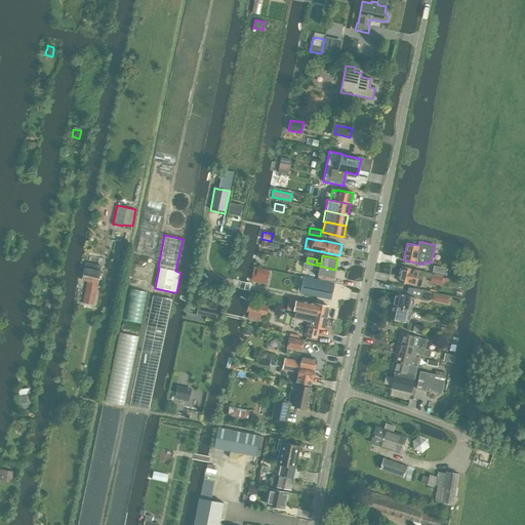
[(86,282),(82,303),(94,305),(102,266),(85,263),(81,281),(86,282)]
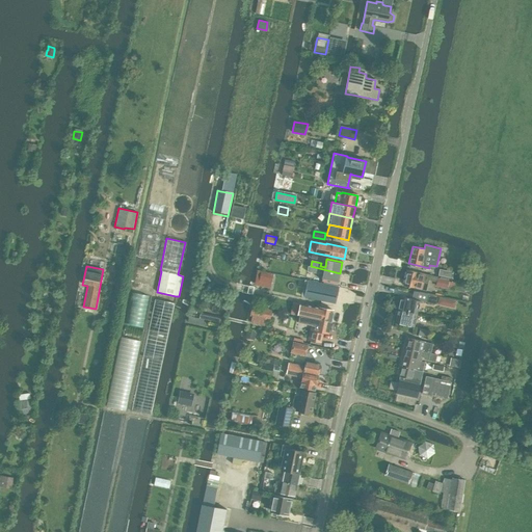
[(323,273),(322,281),(338,284),(340,273),(311,266),(308,266),(307,271),(318,273),(318,272),(323,273)]
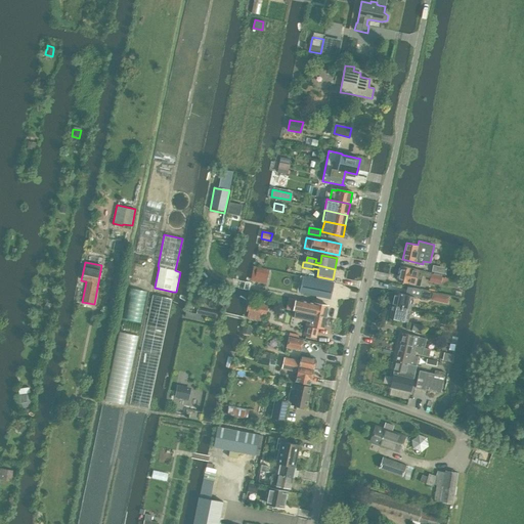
[(445,274),(446,268),(433,265),(432,271),(445,274)]
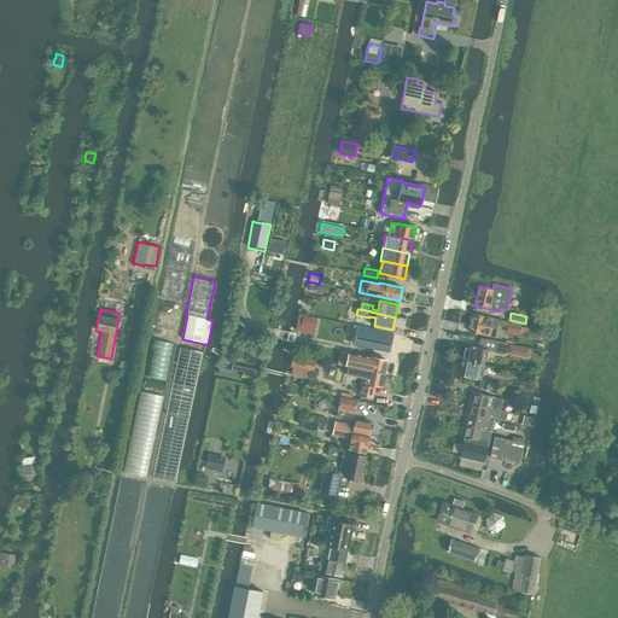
[(473,314),(470,331),(489,336),(490,331),(496,332),(497,325),(501,325),(501,320),(493,319),(473,314)]
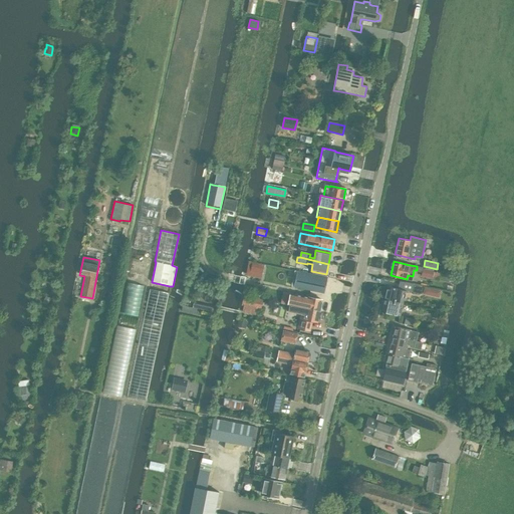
[(251,271),(261,273),(263,265),(253,262),(251,271)]
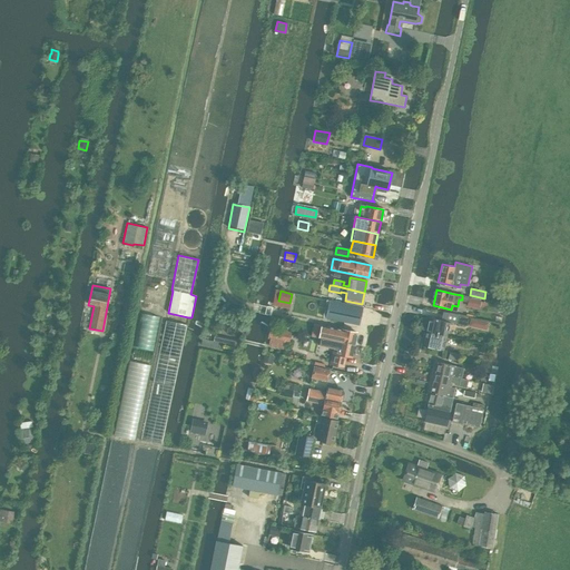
[(470,298),(468,306),(479,308),(481,301),(470,298)]
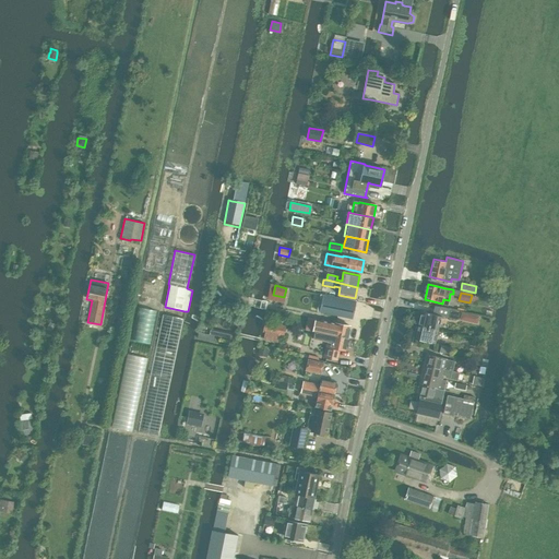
[(320,311),(352,319),(355,301),(323,295),(320,311)]
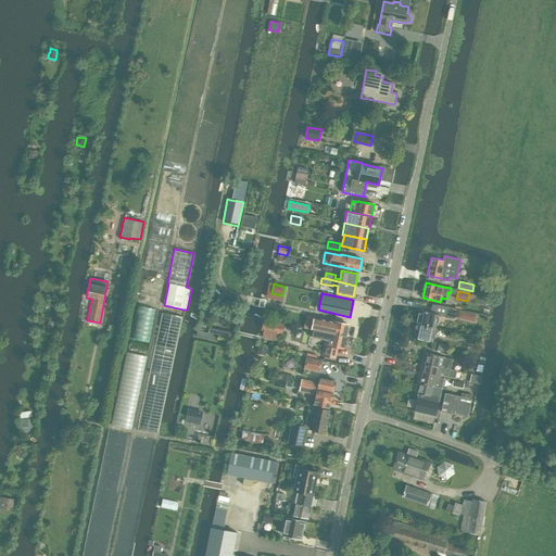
[(455,317),(457,311),(446,308),(445,315),(455,317)]
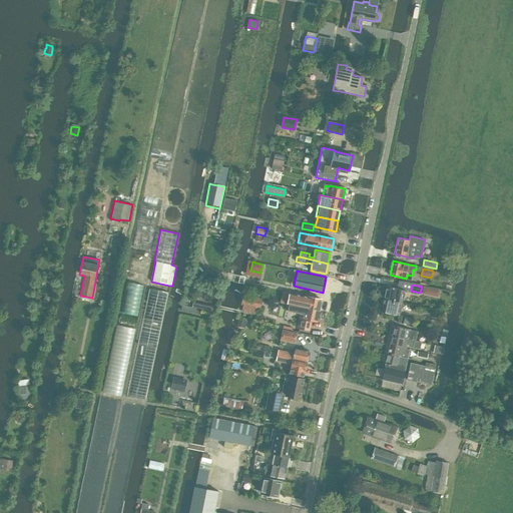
[(402,303),(405,290),(387,286),(384,299),(402,303)]
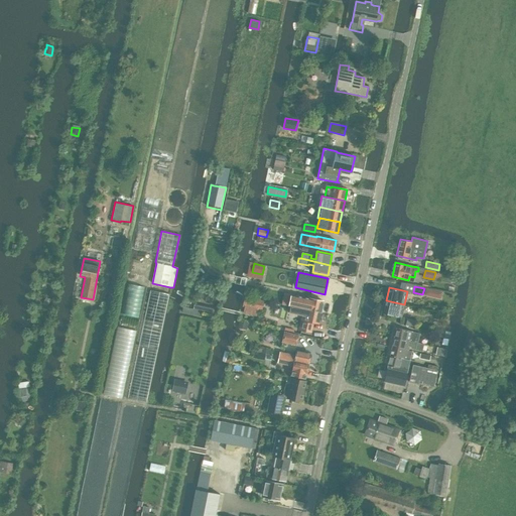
[(289,305),(289,306),(291,306),(320,313),(324,301),(309,298),(293,294),(292,294),(291,294),(289,305)]
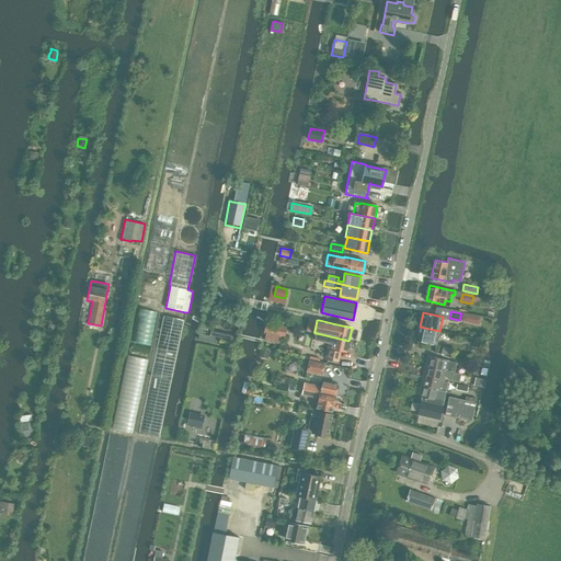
[(266,323),(264,332),(266,333),(281,336),(284,338),(286,328),(266,323)]
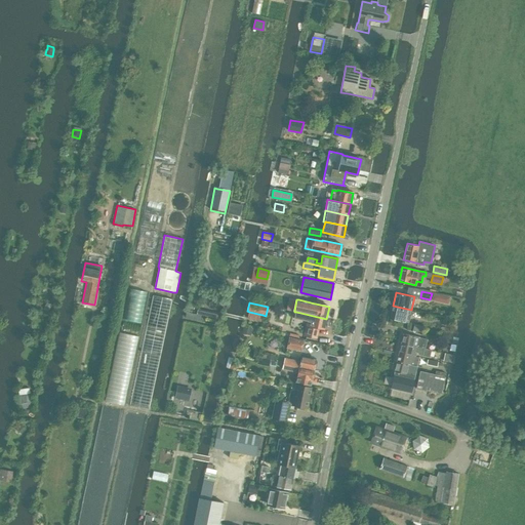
[(408,323),(411,310),(393,306),(390,319),(408,323)]
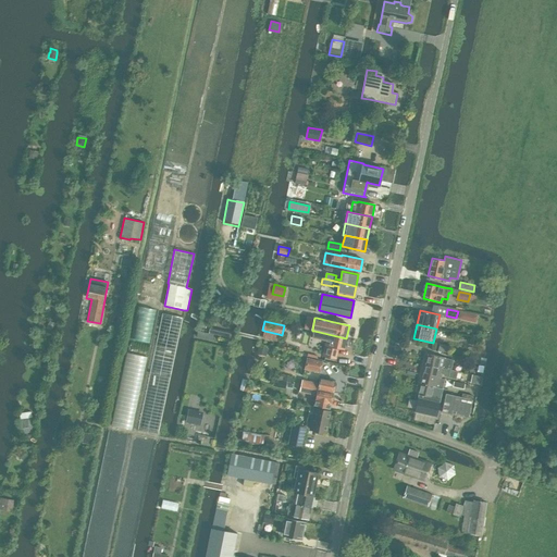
[(314,331),(312,337),(326,341),(322,356),(335,359),(337,348),(344,349),(346,338),(314,331)]
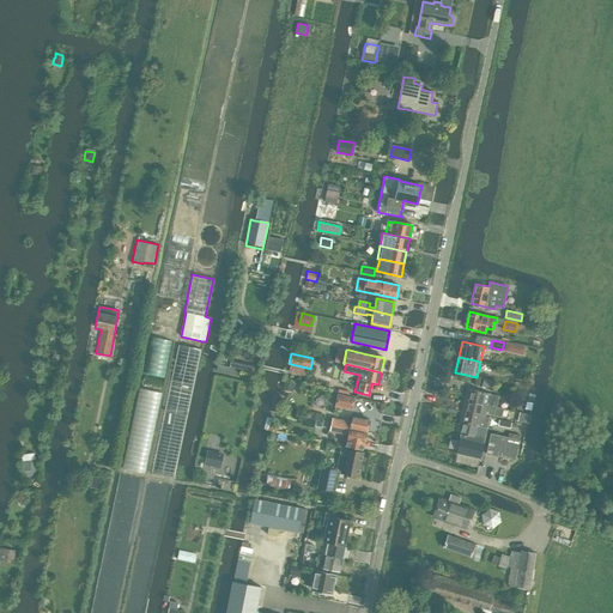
[(493,388),(496,381),(484,378),(483,386),(493,388)]
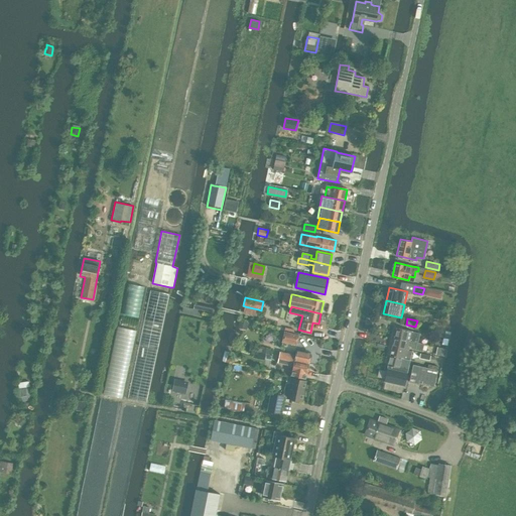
[(443,337),(446,328),(435,325),(433,335),(443,337)]
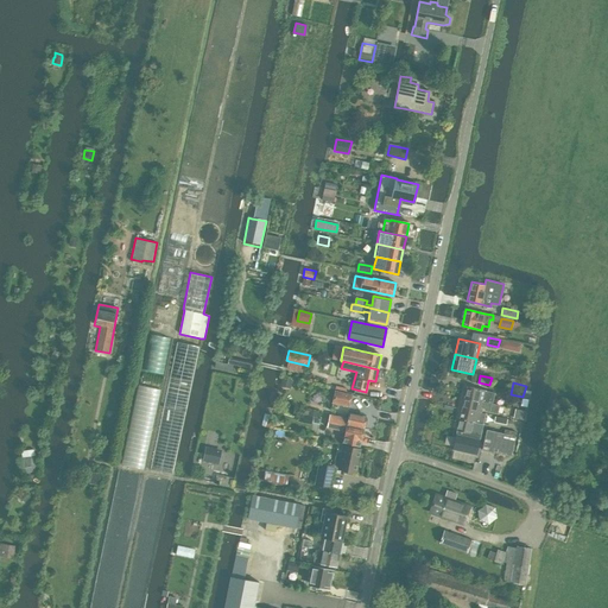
[(492,404),(495,393),(485,391),(486,391),(467,386),(463,398),(492,404)]
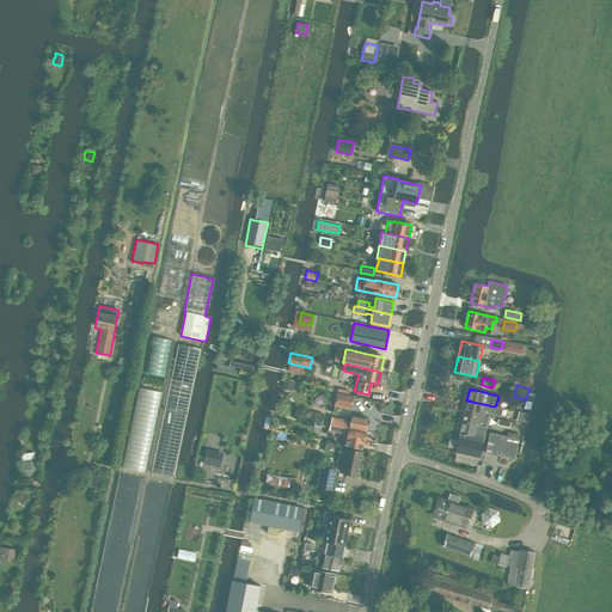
[(336,395),(334,407),(350,409),(353,397),(336,395)]
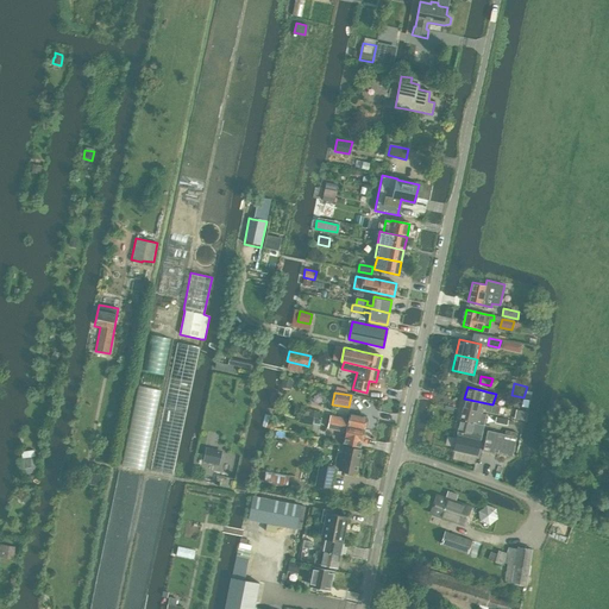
[(464,399),(462,409),(481,414),(482,409),(488,410),(487,412),(497,414),(500,407),(493,405),(464,399)]
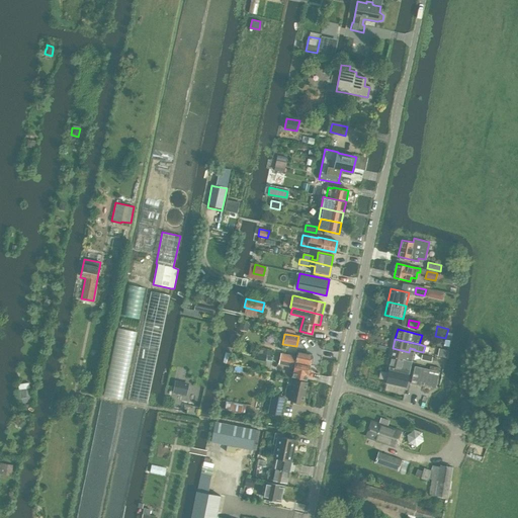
[(411,362),(413,353),(409,352),(393,348),(391,357),(411,362)]
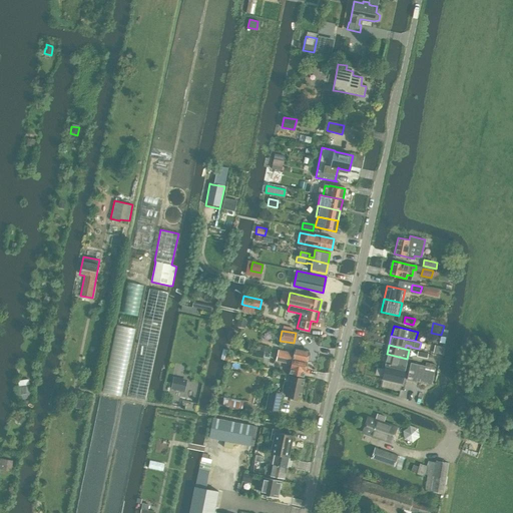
[(442,355),(444,347),(435,345),(433,353),(442,355)]
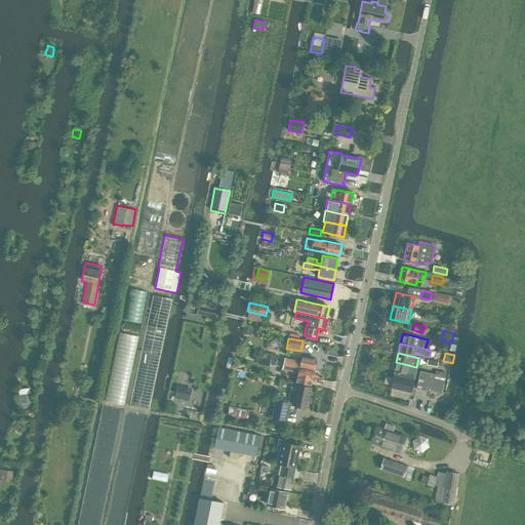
[(284,359),(283,364),(314,370),(315,365),(316,366),(316,362),(315,362),(316,360),(300,357),(299,362),(284,359)]
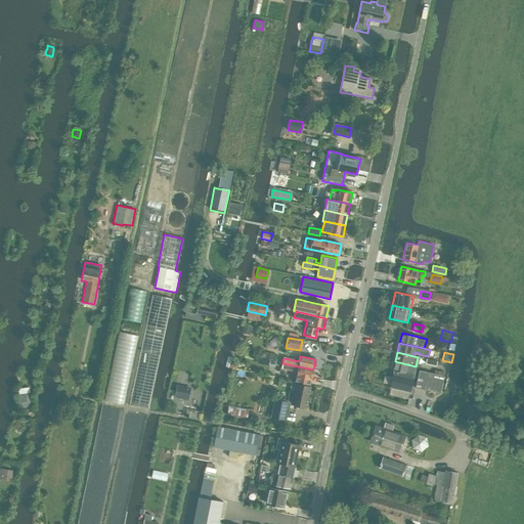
[(395,361),(390,387),(410,391),(416,366),(395,361)]
